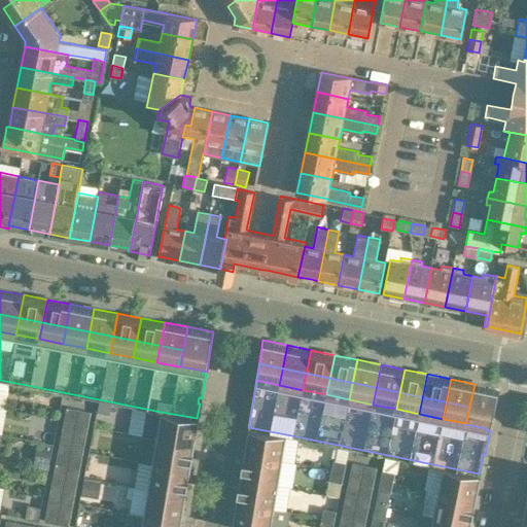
[(490,428),(498,389),(475,384),(469,407),(468,411),(466,423),(490,428)]
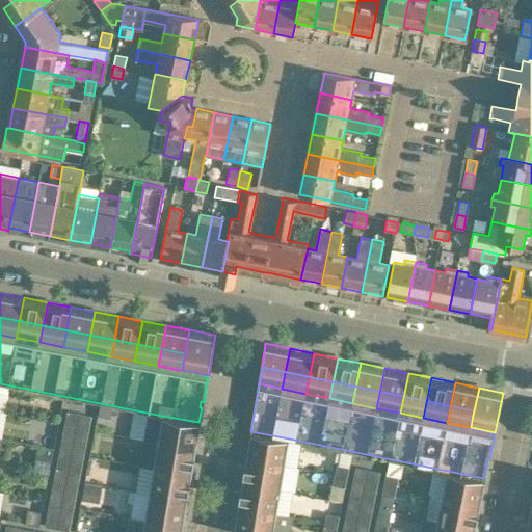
[(78,422),(79,413),(68,410),(65,420),(78,422)]
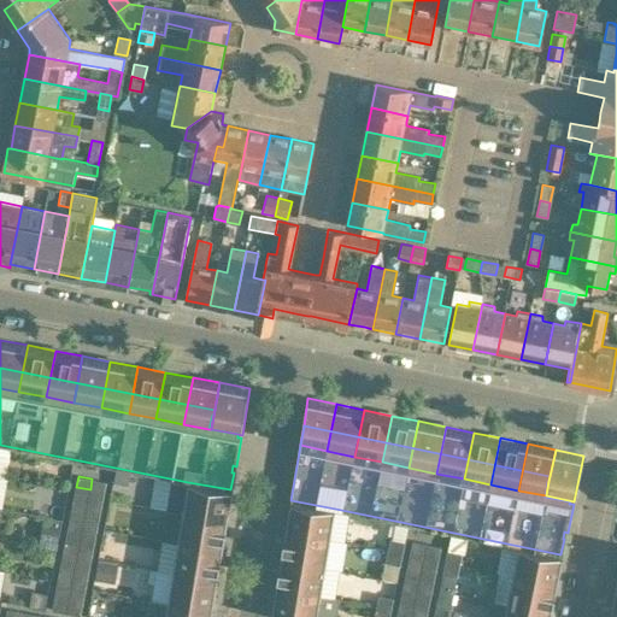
[(106,481),(92,479),(90,489),(104,492),(106,481)]
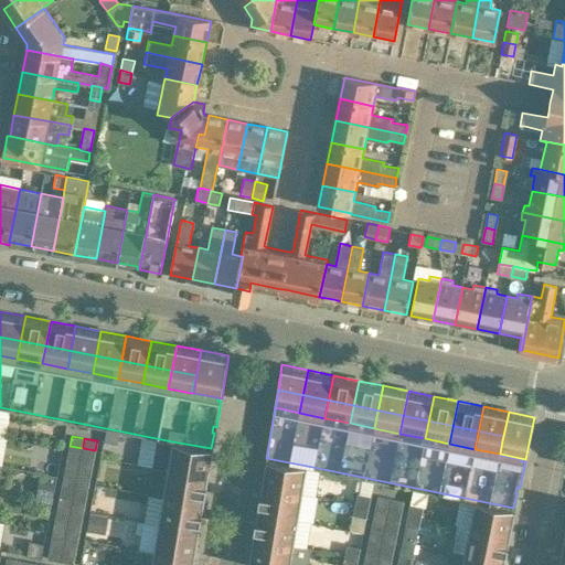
[(157,439),(151,467),(168,469),(209,477),(213,449),(172,441),(172,443),(157,439)]
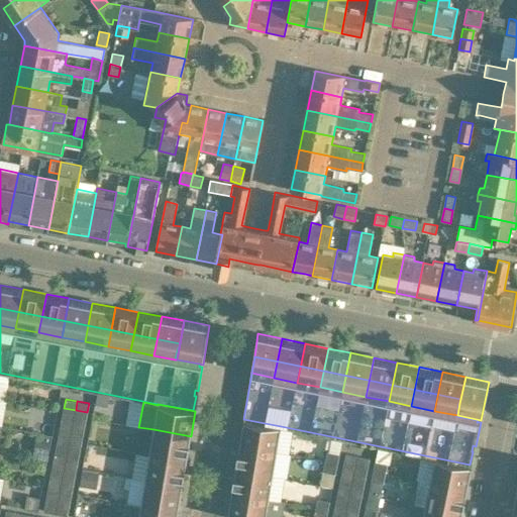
[(64,408),(62,418),(74,420),(76,410),(64,408)]
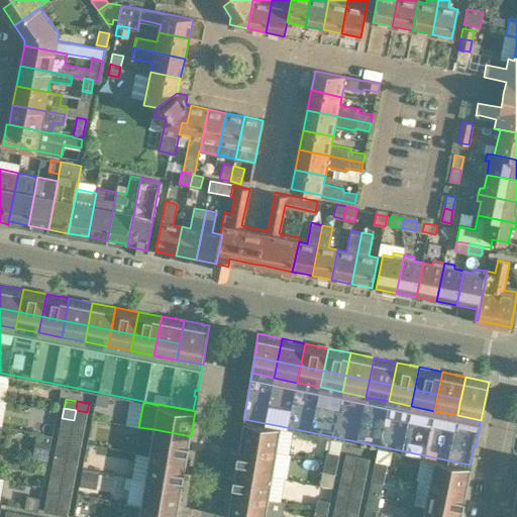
[(85,422),(87,412),(76,410),(74,420),(85,422)]
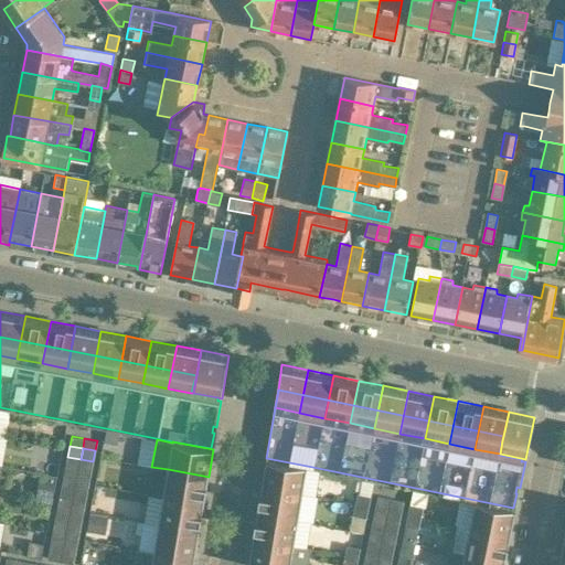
[(67,457),(65,468),(78,470),(81,459),(67,457)]
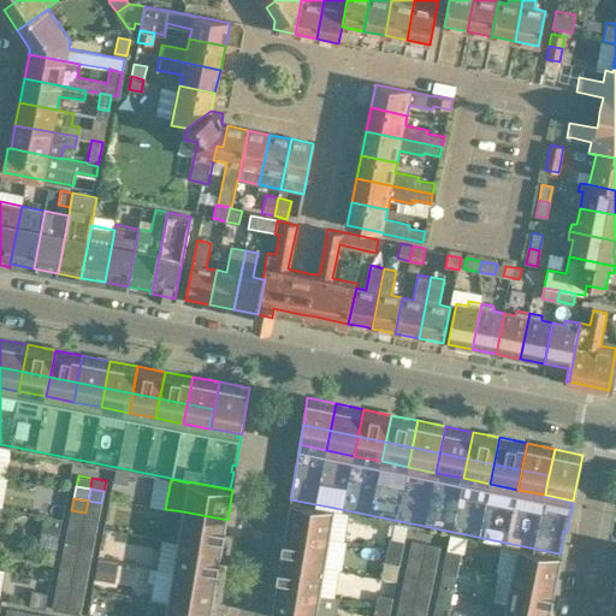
[(99,516),(101,503),(88,501),(86,513),(99,516)]
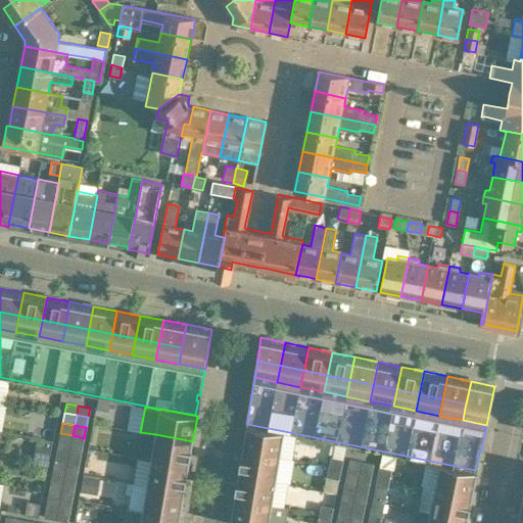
[(246,426),(242,449),(280,457),(284,432),(246,426)]
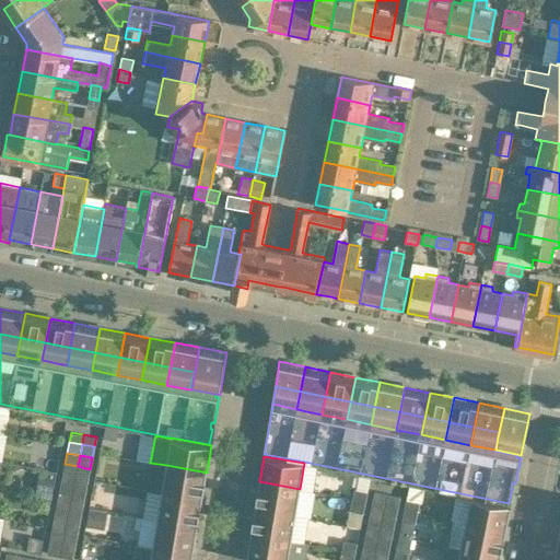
[(65,464),(62,475),(76,478),(78,466),(65,464)]
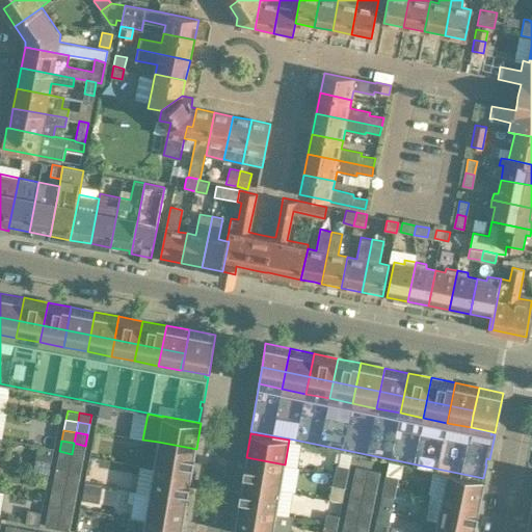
[(158,442),(154,468),(192,474),(196,449),(158,442)]
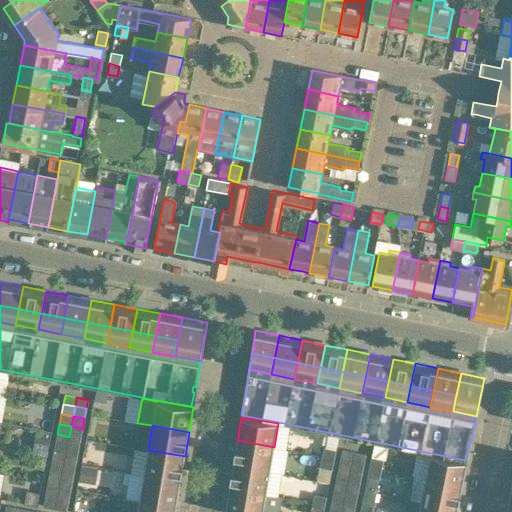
[(80,439),(82,429),(71,426),(69,437),(80,439)]
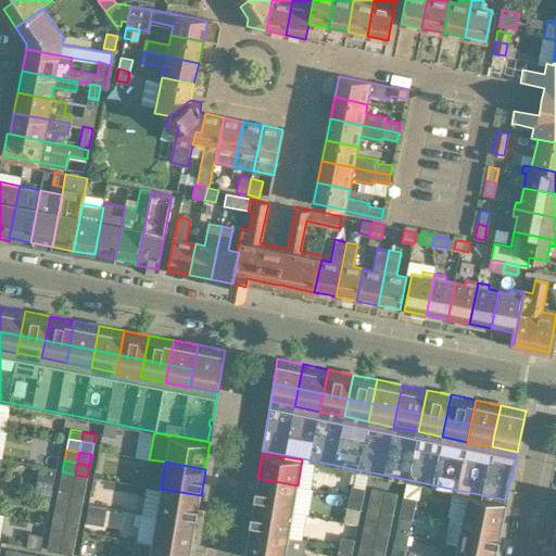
[(62,471),(60,483),(73,485),(75,475),(62,471)]
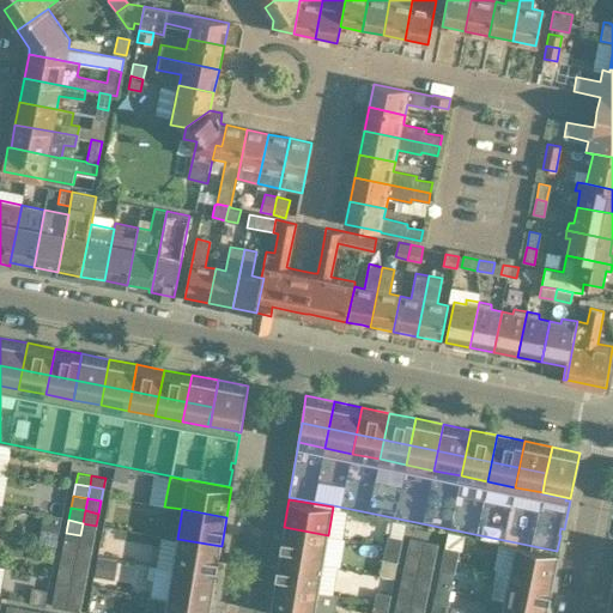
[(43,521),(40,542),(56,546),(60,523),(43,521)]
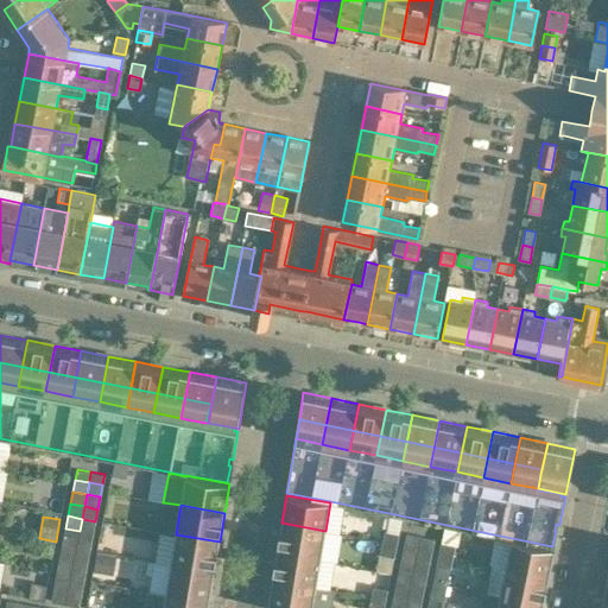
[(93,533),(95,521),(82,519),(80,531),(93,533)]
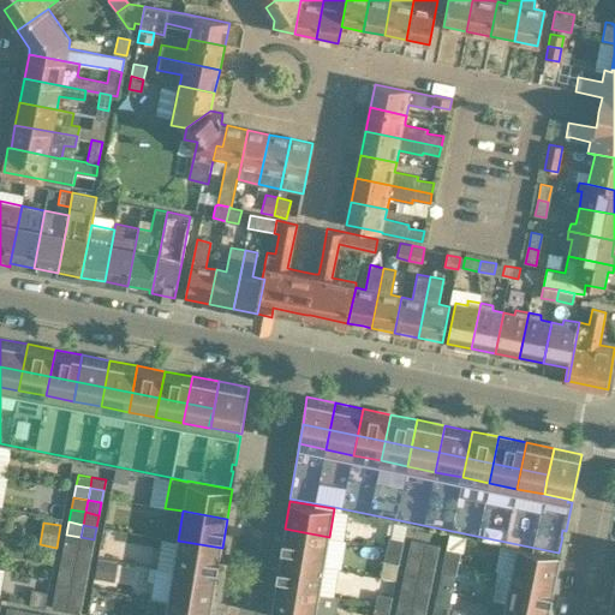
[(285,529),(280,557),(324,565),(329,537),(285,529)]
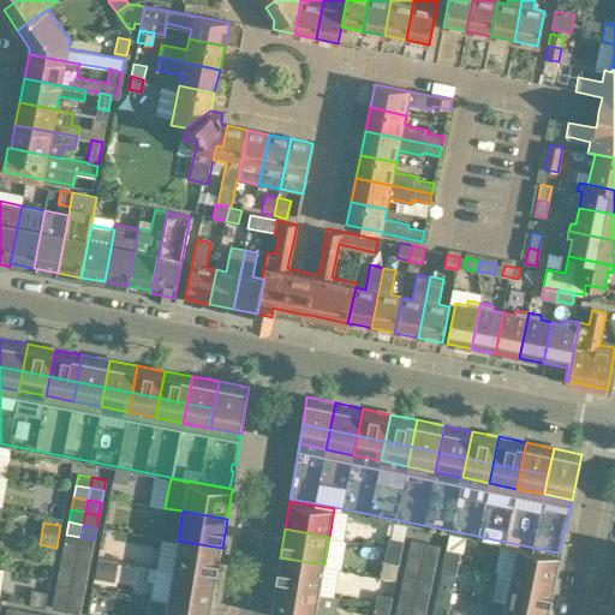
[(66,535),(64,547),(78,549),(81,537),(66,535)]
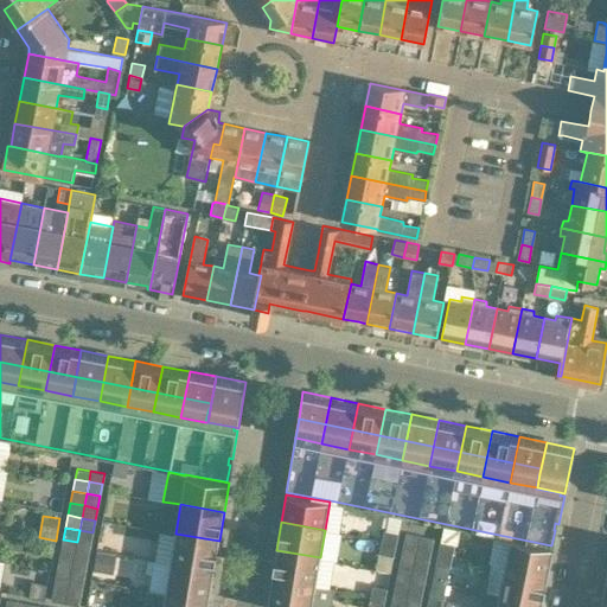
[(91,544),(93,532),(80,530),(77,542),(91,544)]
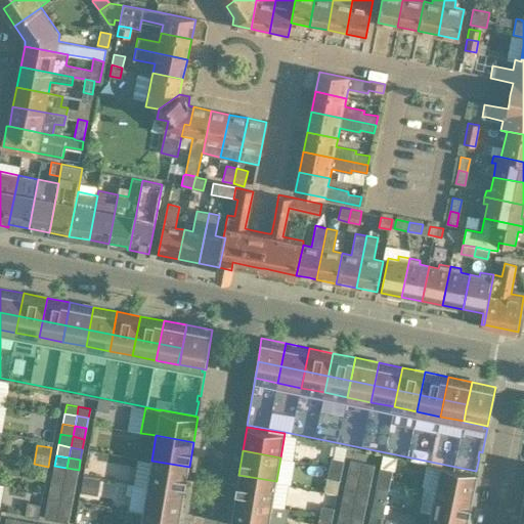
[(342,470),(344,460),(332,457),(330,468),(342,470)]
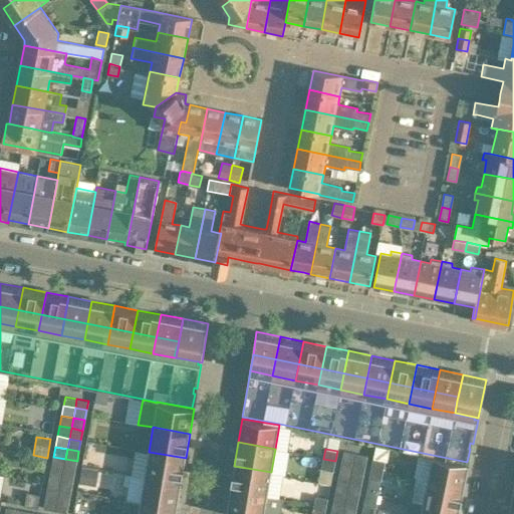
[(354,461),(355,453),(343,451),(342,458),(354,461)]
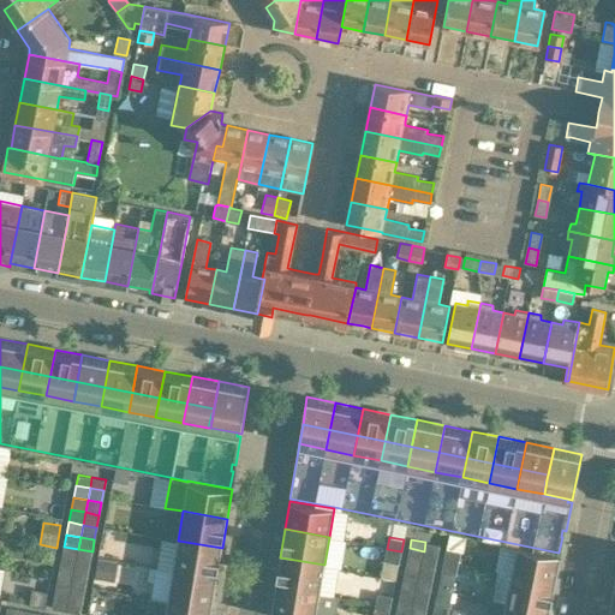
[(178,541),(173,571),(218,578),(222,548),(178,541)]
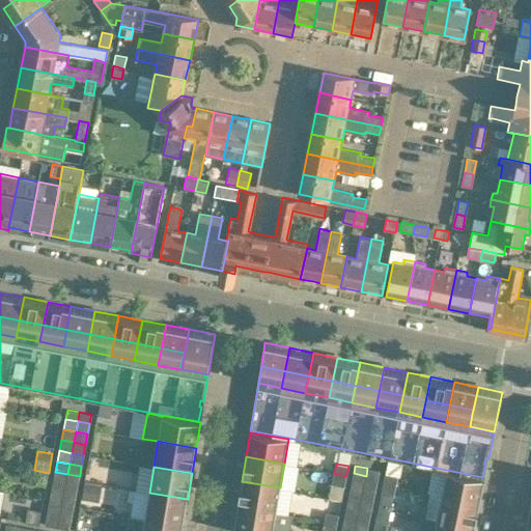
[(379,478),(380,471),(367,468),(366,476),(379,478)]
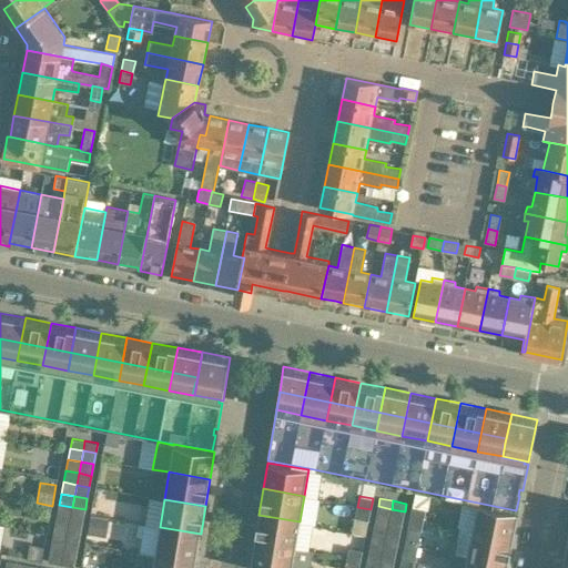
[(477,504),(472,530),(513,539),(518,513),(477,504)]
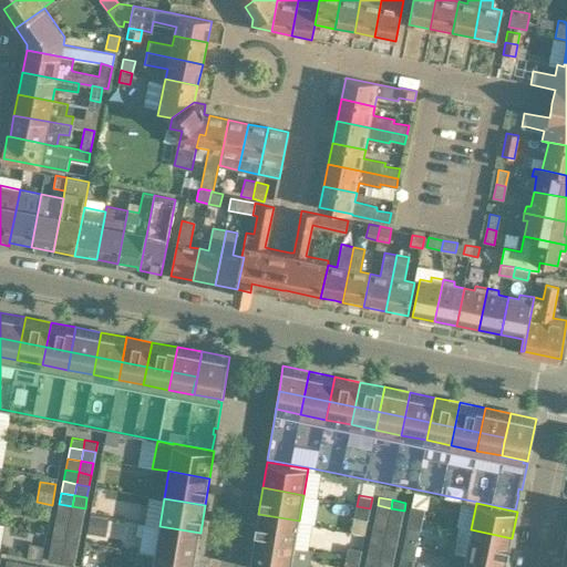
[(70,517),(72,506),(59,504),(57,515),(70,517)]
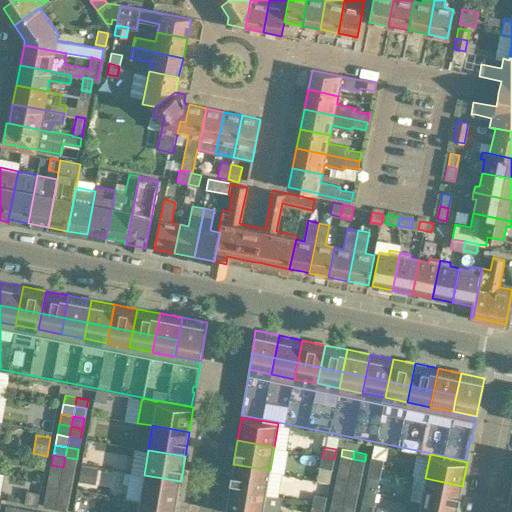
[(341,456),(339,466),(351,468),(353,459),(341,456)]
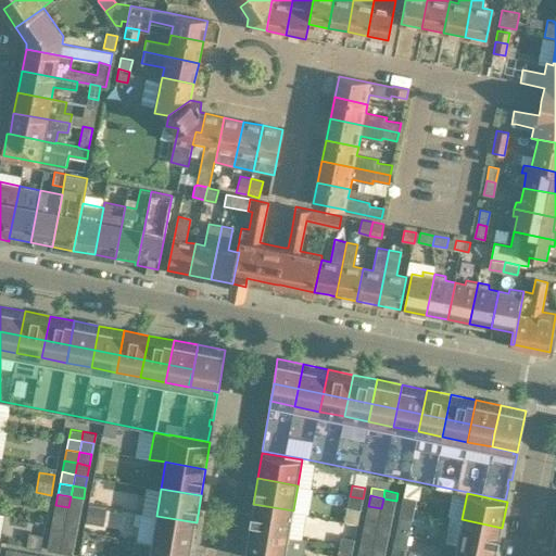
[(415,509),(417,498),(404,495),(402,506),(415,509)]
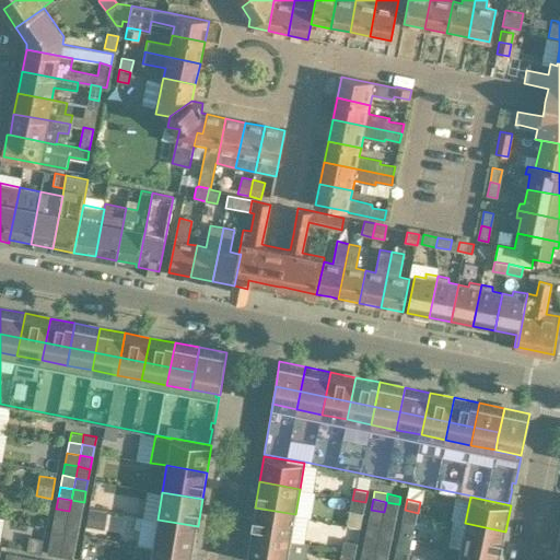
[(82,514),(84,502),(71,500),(69,511),(82,514)]
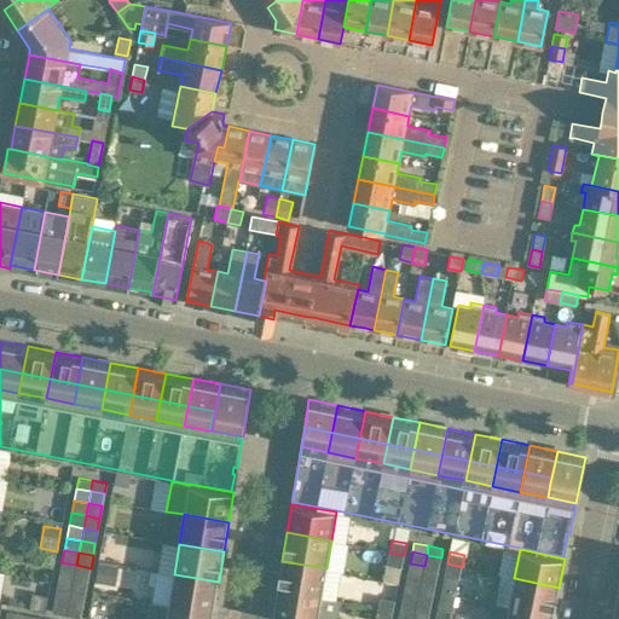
[(389,553),(387,563),(401,567),(404,555),(389,553)]
